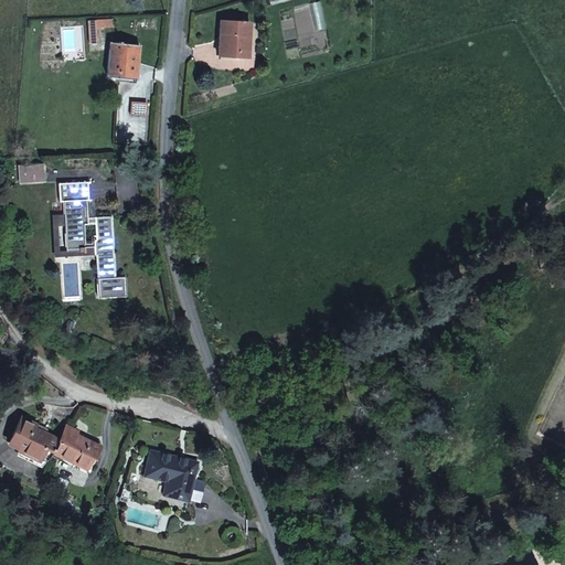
[(88,21),(89,44),(97,43),(96,28),(114,27),(113,20),(88,21)]
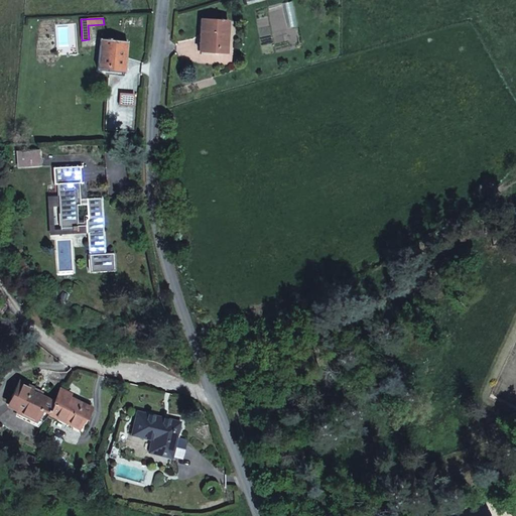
[(200,36),(206,36),(205,51),(226,52),(228,20),(201,19),(200,36)]
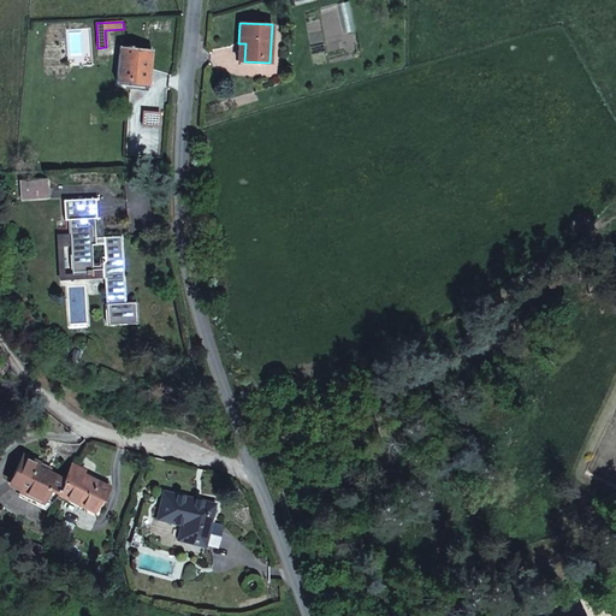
[(149,69),(152,48),(120,46),(117,84),(141,86),(143,67),(149,69)]
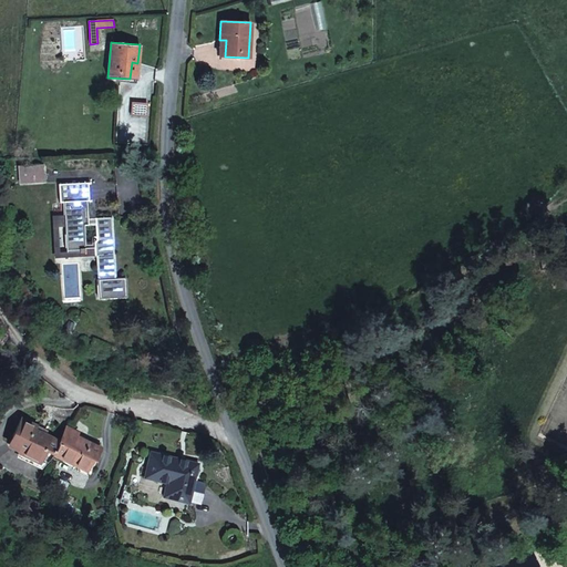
[(35,166),(37,179),(37,182),(44,182),(43,165),(35,166)]
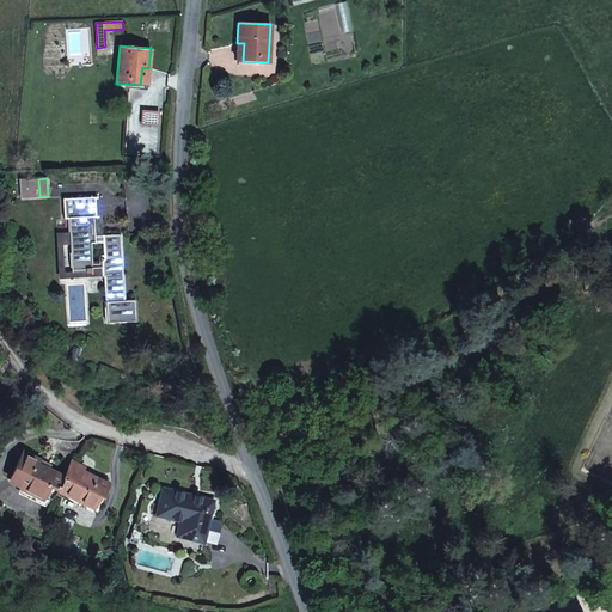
[(20,179),(22,195),(40,194),(38,179),(20,179)]
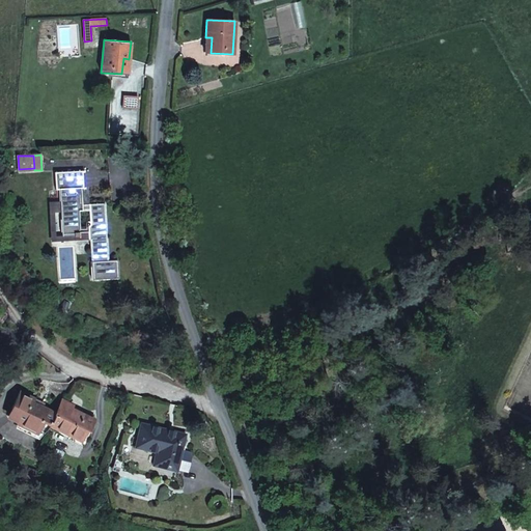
[(81,189),(83,189),(82,171),(55,172),(56,190),(60,190),(60,202),(62,235),(80,235),(79,211),(89,210),(90,226),(88,226),(88,234),(88,240),(88,241),(91,240),(92,261),(91,261),(92,280),(103,279),(114,279),(114,270),(118,269),(117,260),(108,260),(104,203),(82,205),(81,189)]
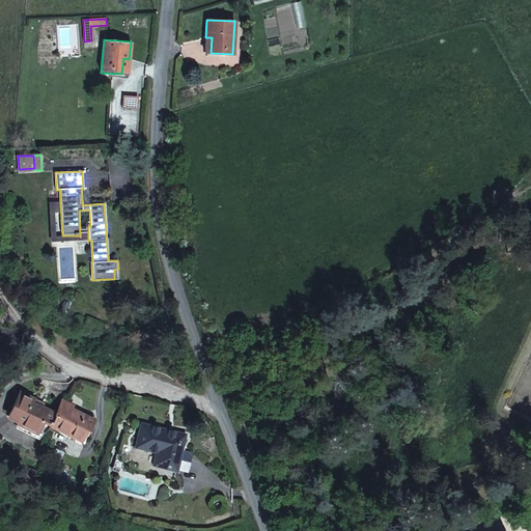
[(80,235),(62,235),(60,202),(49,202),(51,242),(88,240),(88,234),(80,235)]
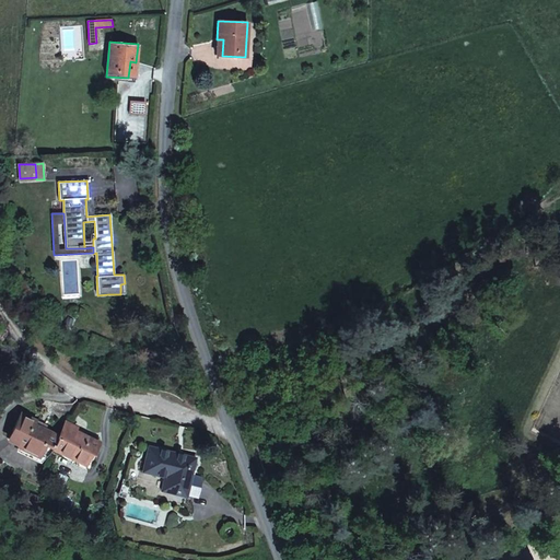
[(21,415),(9,439),(22,445),(21,447),(41,457),(47,445),(53,448),(58,438),(32,426),(35,420),(21,415)]
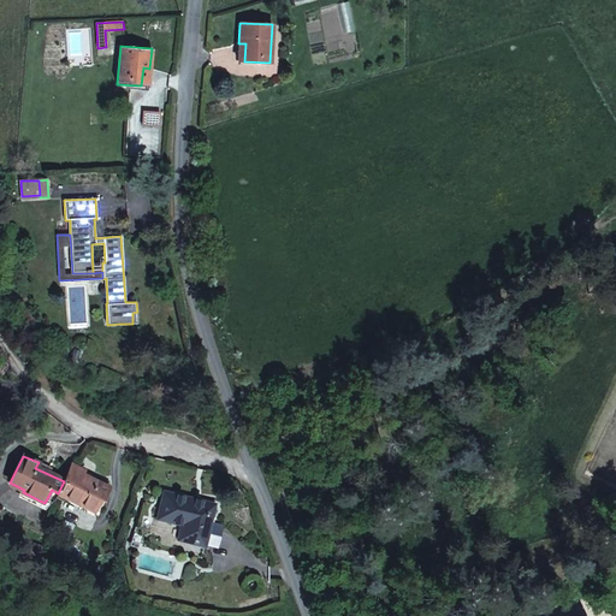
[(72,465),(64,481),(58,493),(94,510),(99,499),(101,501),(107,489),(81,475),(83,471),(72,465)]
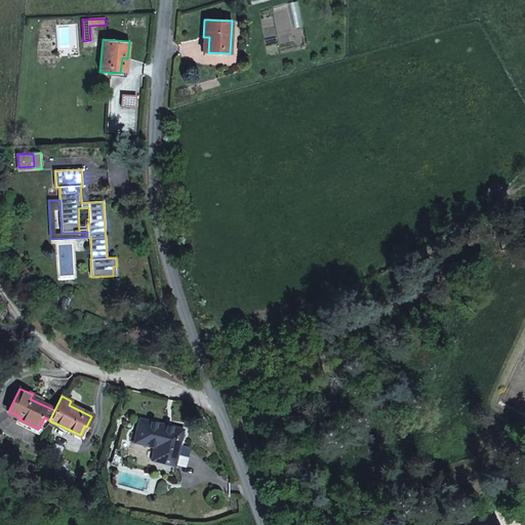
[(183,430),(139,418),(133,442),(154,447),(151,459),(174,466),(183,430)]
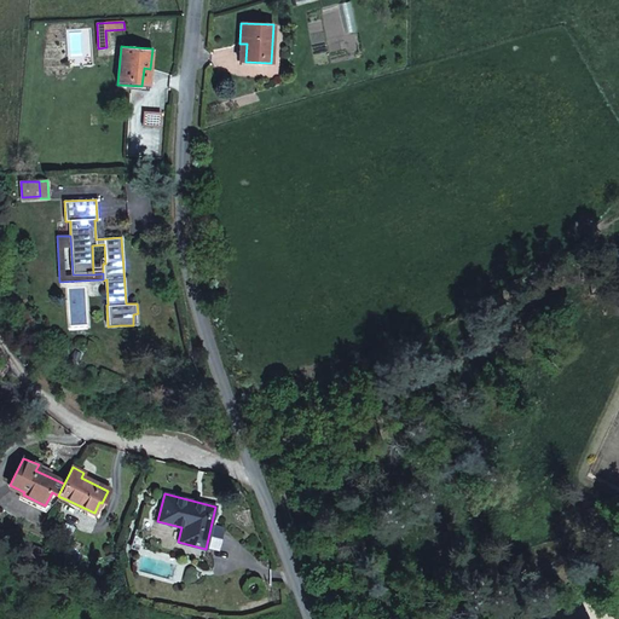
[(600,539),(596,541),(605,560),(608,559),(600,539)]
